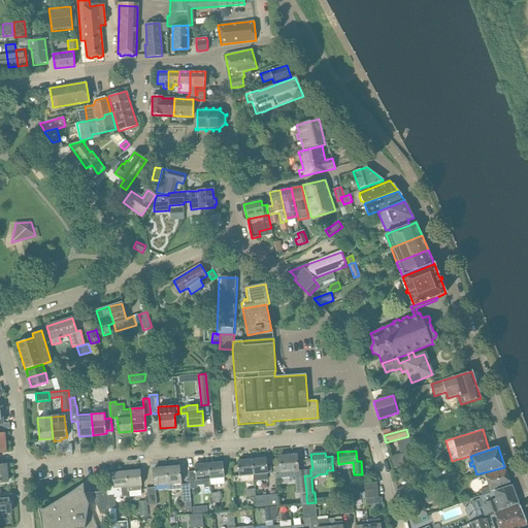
[(413,462),(410,454),(402,456),(404,464),(413,462)]
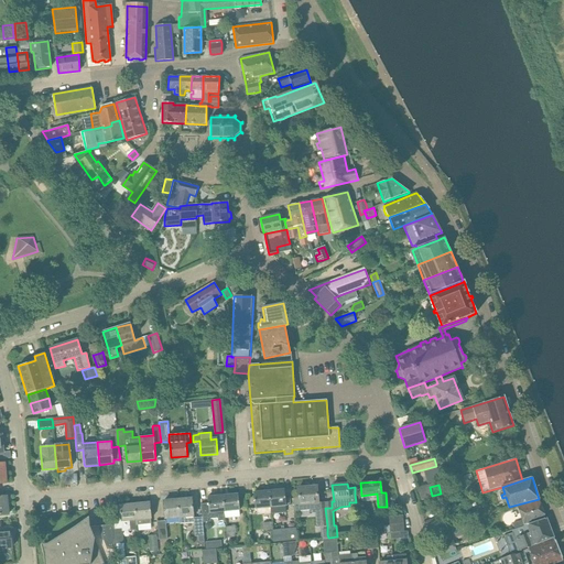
[(299,498),(294,498),(295,512),(300,511),(308,510),(310,513),(318,512),(318,509),(316,486),(297,488),(299,498)]
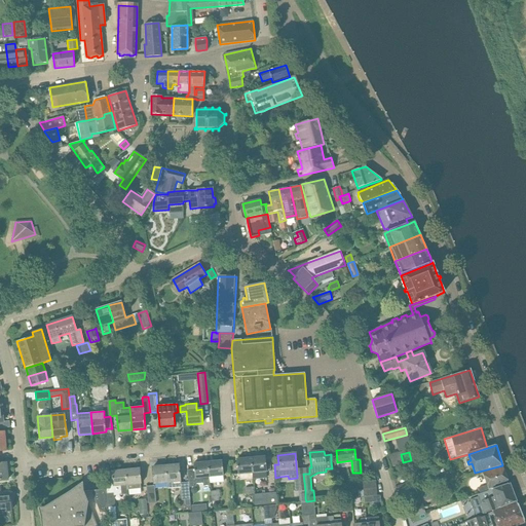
[(265,457),(251,458),(253,473),(253,479),(266,478),(266,472),(265,457)]
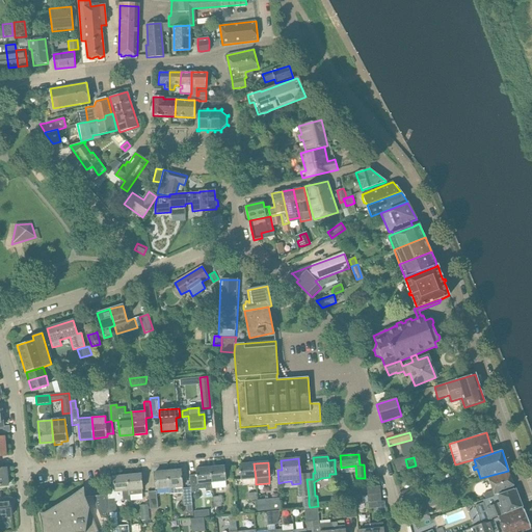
[(254,463),(239,464),(241,480),(256,478),(254,463)]
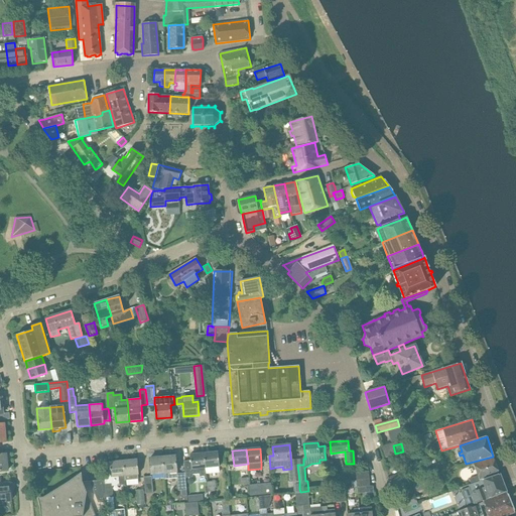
[(204,454),(206,474),(219,473),(219,467),(220,467),(218,452),(204,454)]
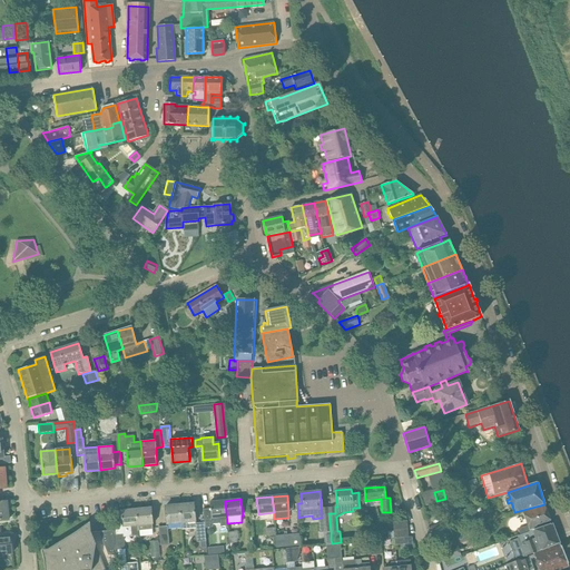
[(0,520),(9,519),(7,501),(0,501),(0,520)]
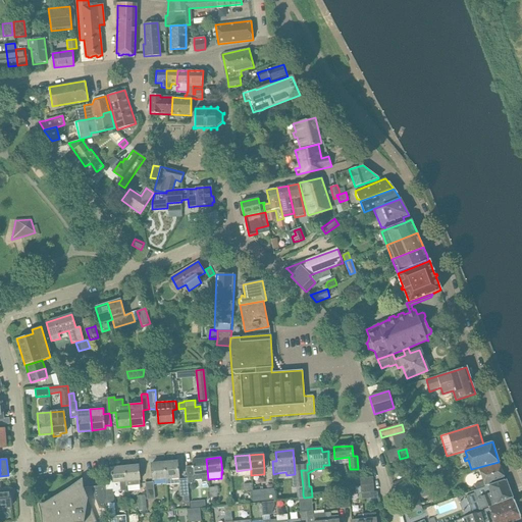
[(186,467),(187,478),(188,483),(195,483),(195,480),(201,479),(202,482),(208,481),(208,479),(206,459),(192,460),(193,466),(186,467)]
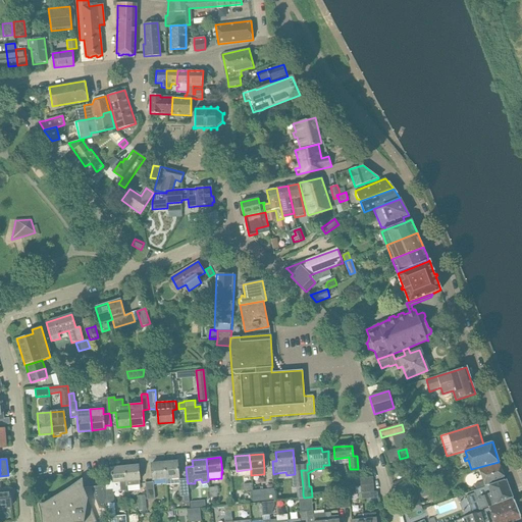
[(189,496),(188,483),(187,478),(179,479),(177,461),(164,463),(166,478),(166,485),(178,483),(180,497),(189,496)]
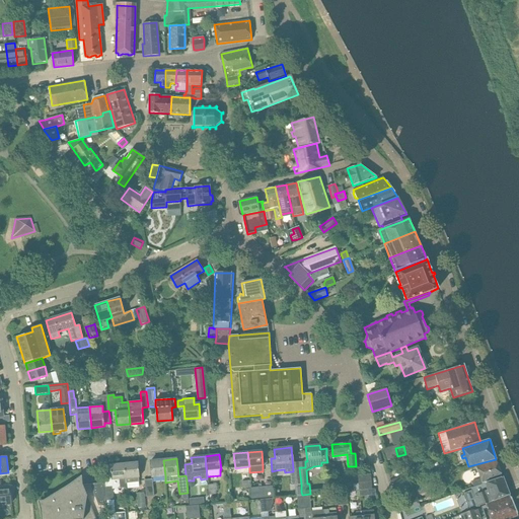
[(480,478),(471,482),(473,487),(502,476),(496,459),(476,465),(480,478)]
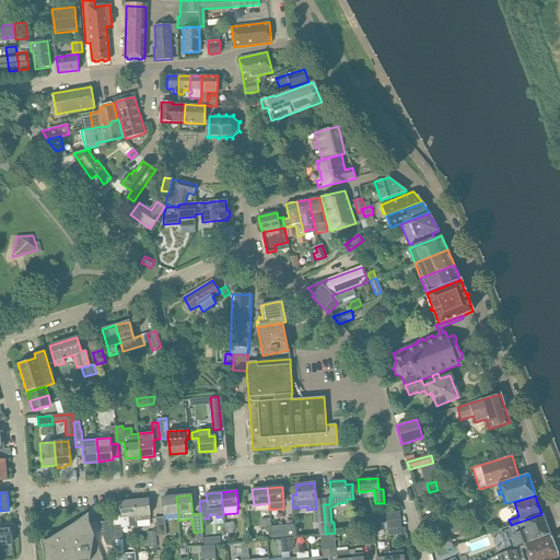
[(164,515),(178,513),(176,497),(162,498),(164,515)]
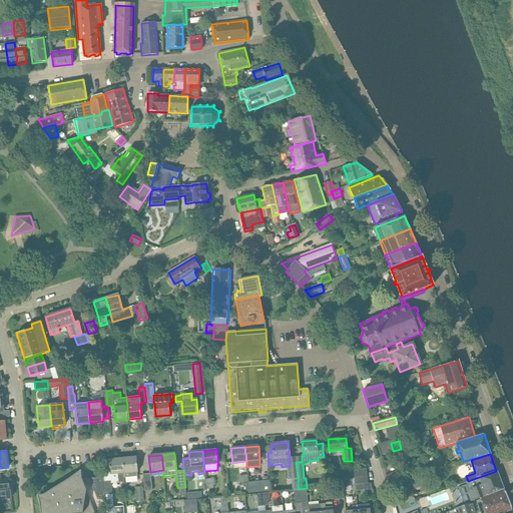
[(136,457),(122,458),(124,478),(137,476),(137,472),(136,457)]
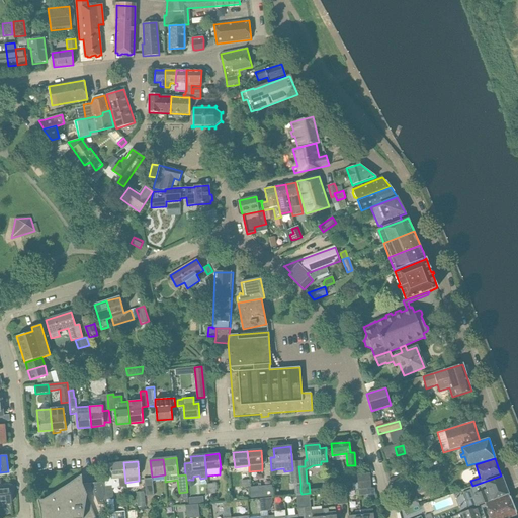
[(109,467),(103,467),(104,478),(105,482),(105,486),(112,485),(112,489),(119,488),(125,487),(125,486),(125,483),(123,462),(109,464),(109,467)]
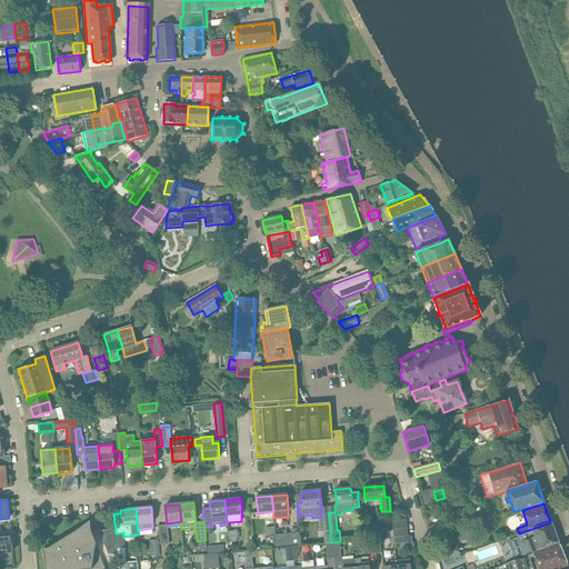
[(519,537),(508,540),(515,559),(526,555),(532,552),(558,542),(551,523),(532,529),(528,531),(530,539),(526,540),(525,540),(523,540),(523,541),(521,542),(519,537)]
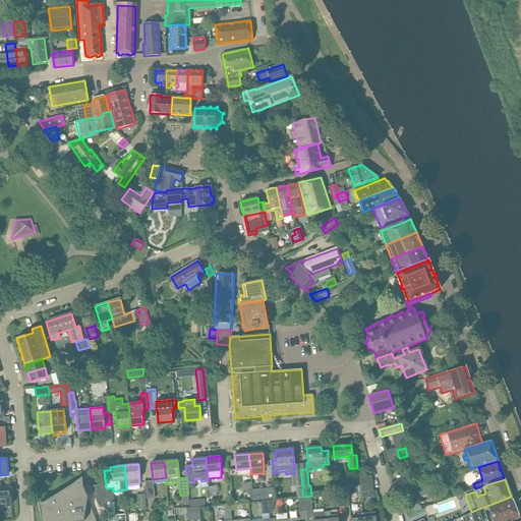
[(153,481),(145,481),(147,499),(155,498),(153,481)]
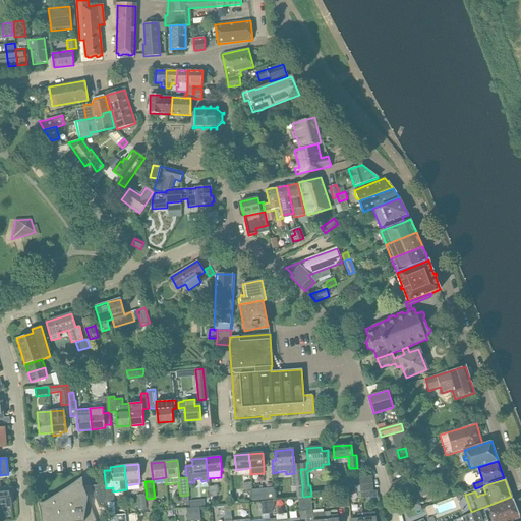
[(10,498),(9,489),(0,490),(0,484),(0,507),(2,507),(2,508),(4,508),(3,507),(11,506),(11,503),(11,498),(10,498)]
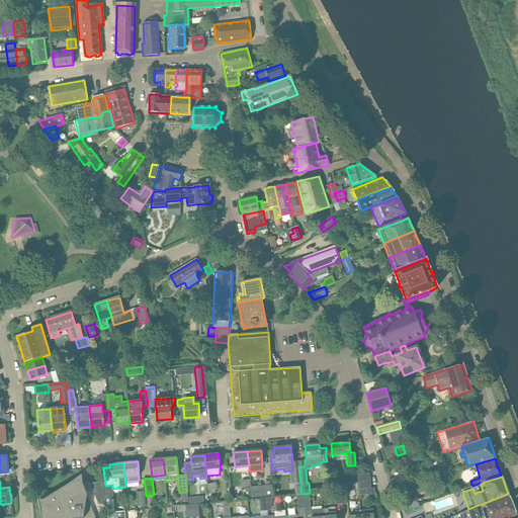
[(107,504),(105,482),(90,484),(98,505),(107,504)]
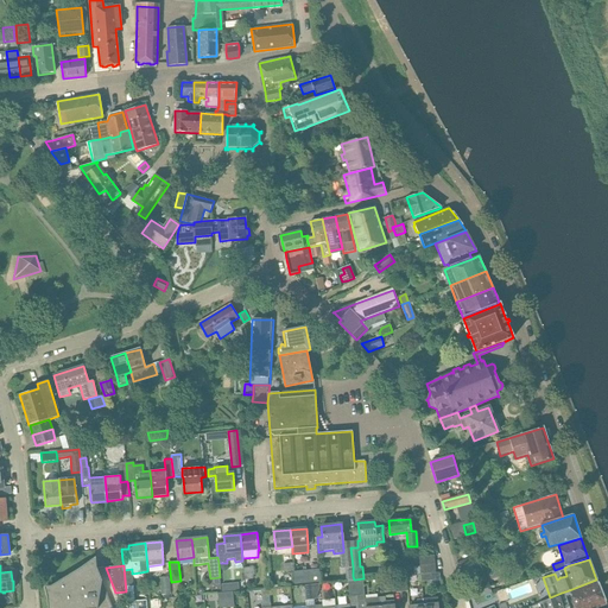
[(51,587),(52,597),(48,599),(48,607),(112,607),(96,567),(80,569),(51,587)]
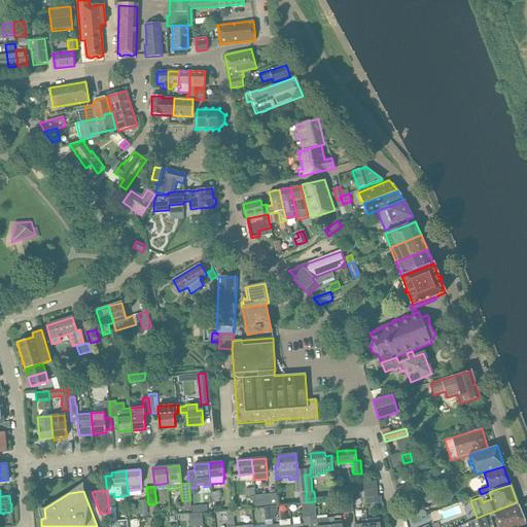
[(114,493),(107,494),(108,508),(115,507),(114,497),(114,493)]
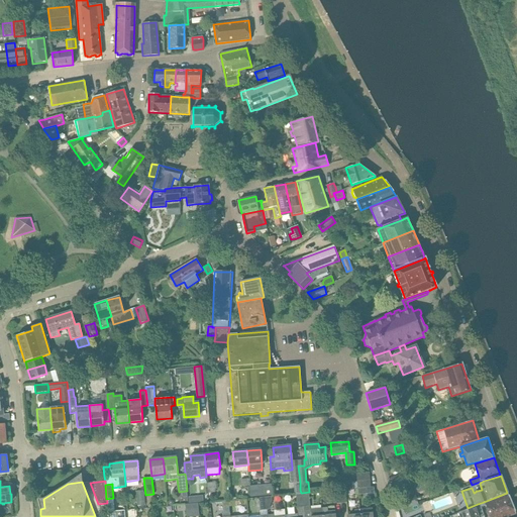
[(273,496),(272,484),(250,486),(249,486),(250,498),(273,496)]
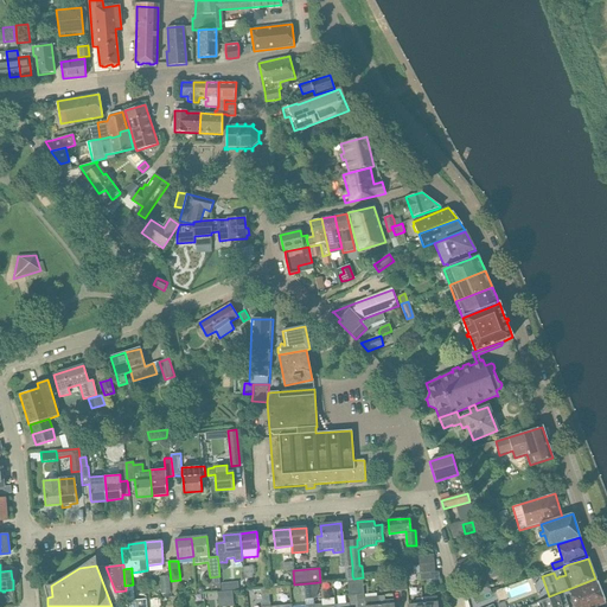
[(435,572),(420,573),(421,581),(435,580),(435,572)]
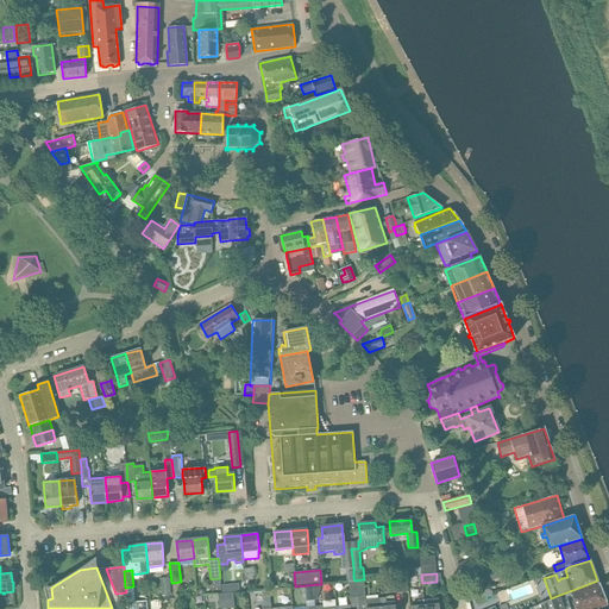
[(407,576),(400,577),(401,591),(409,590),(407,576)]
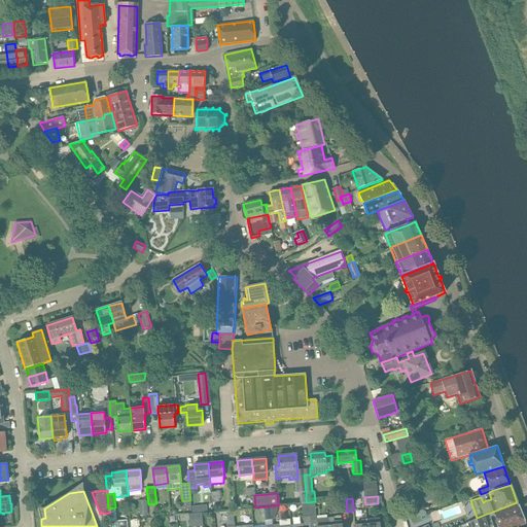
[(308,502),(309,516),(316,515),(315,501),(308,502)]
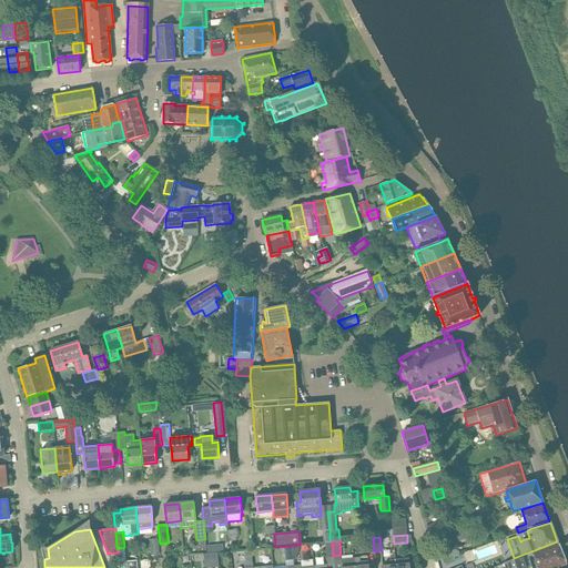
[(558,543),(531,553),(533,553),(537,567),(556,567),(567,565),(558,543)]
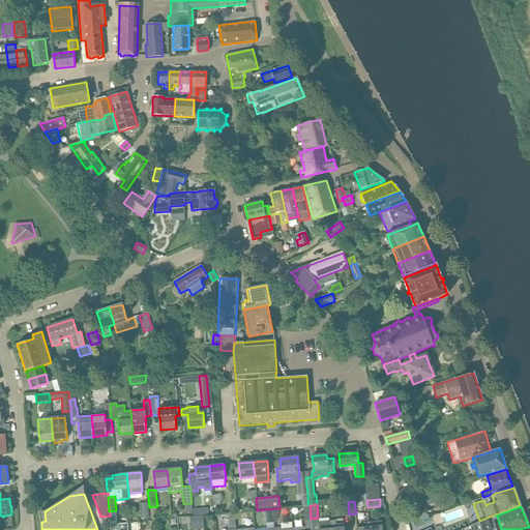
[(405,513),(407,523),(428,518),(425,508),(405,513)]
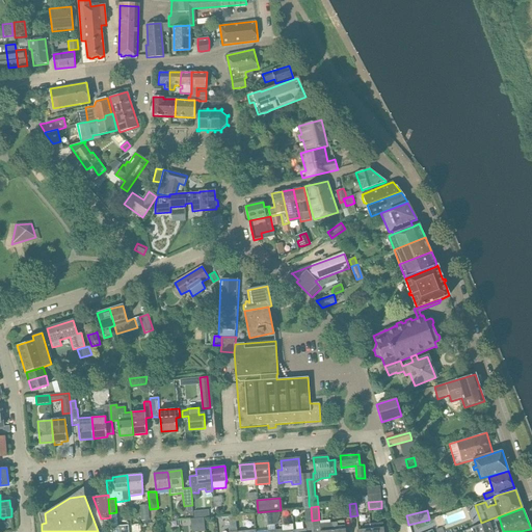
[(473,527),(474,531),(496,531),(498,531),(494,520),(487,522),(481,524),(473,527)]
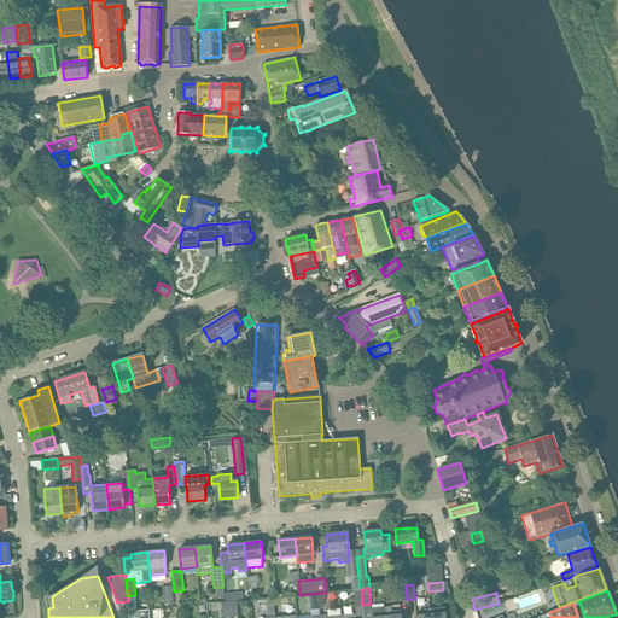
[(430,608),(430,617),(445,617),(444,607),(430,608)]
